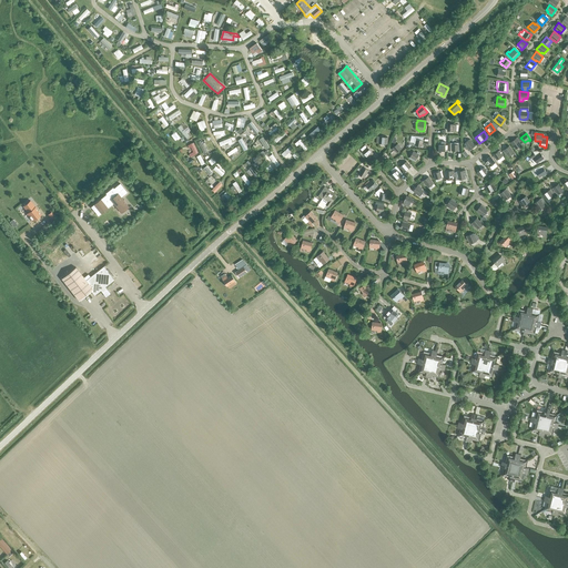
[(415,145),(423,148),(423,144),(422,144),(424,137),(415,135),(414,143),(415,143),(415,145)]
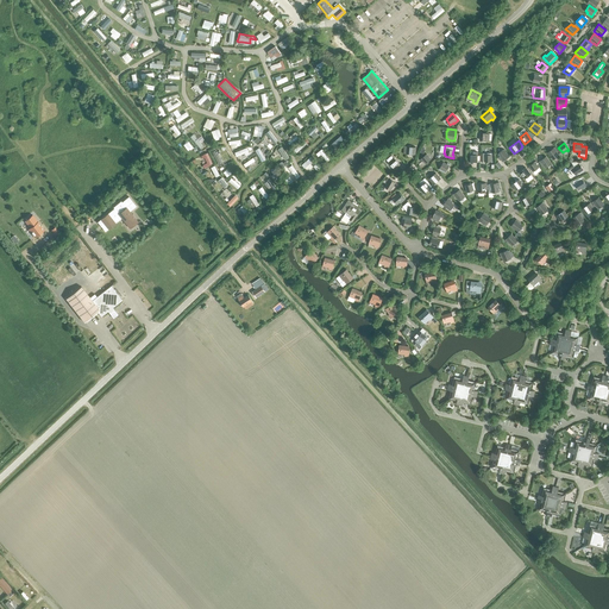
[(547,152),(553,159),(559,156),(557,152),(558,152),(554,148),(547,152)]
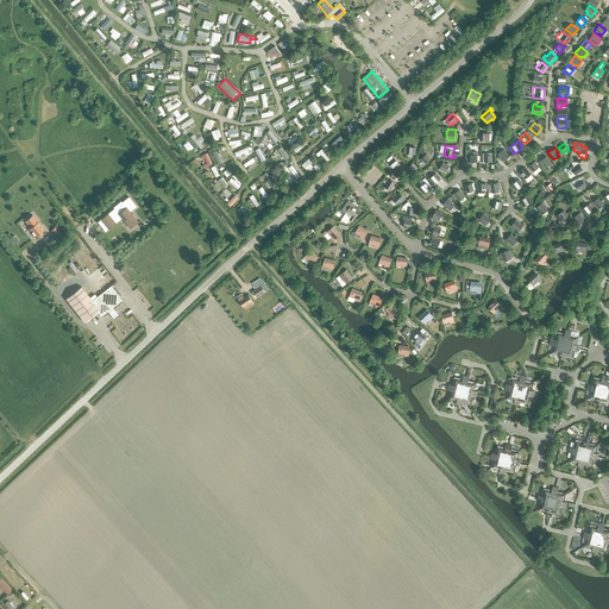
[(498,157),(502,162),(509,157),(503,150),(497,155),(500,157),(498,157)]
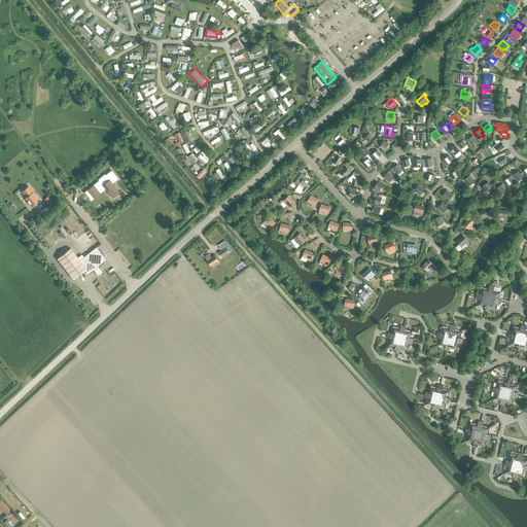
[(365,139),(369,142),(373,138),(369,133),(363,138),(364,140),(365,139)]
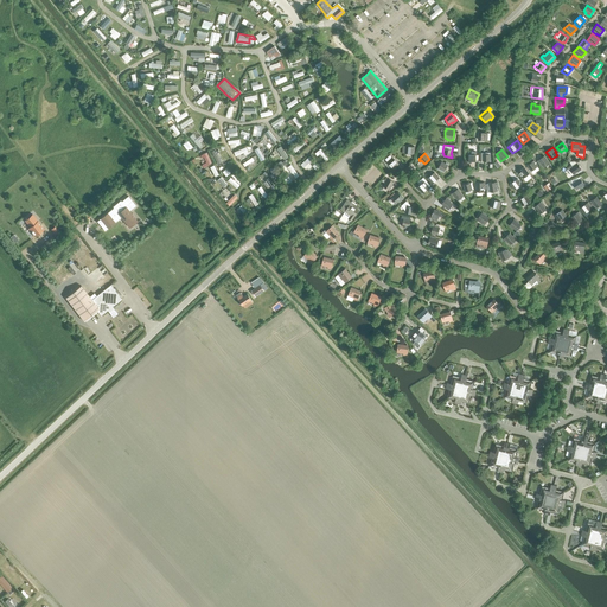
[(390,157),(385,160),(388,161),(387,163),(394,168),(398,164),(393,158),(391,158),(390,157)]
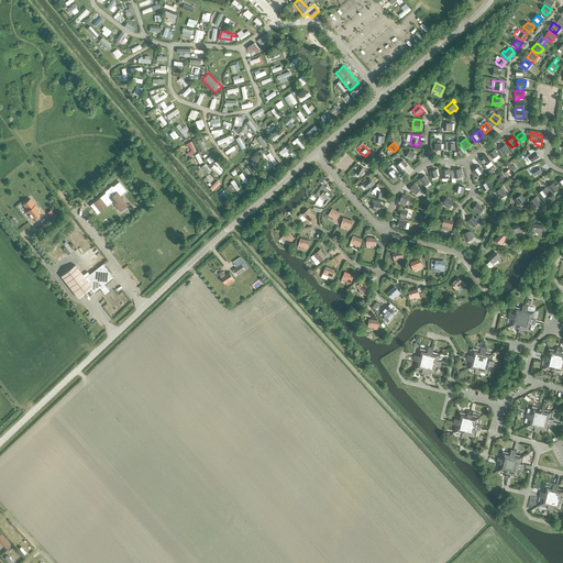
[(503,153),(504,155),(509,152),(505,145),(498,150),(501,154),(503,153)]
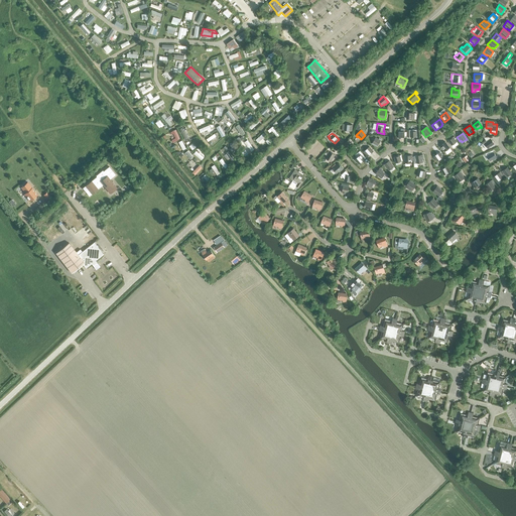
[(447,141),(452,145),(457,142),(455,139),(455,138),(454,136),(447,141)]
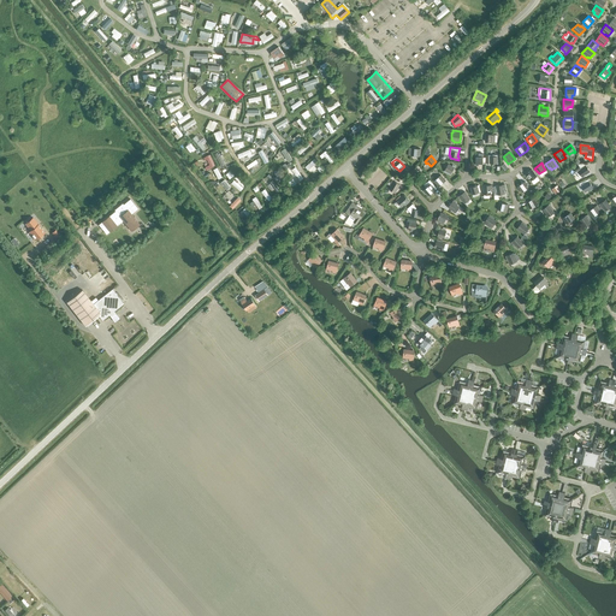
[(452,165),(451,166),(448,164),(444,171),(450,173),(455,166),(452,165)]
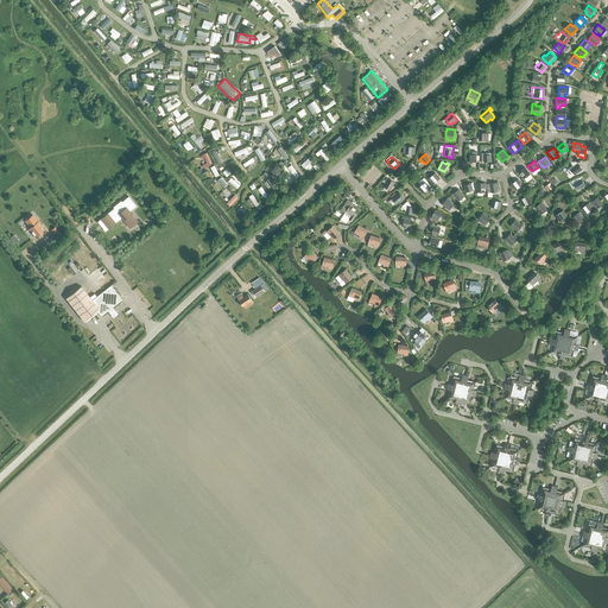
[(571,162),(565,166),(568,170),(569,170),(572,176),(574,175),(577,172),(577,173),(582,171),(583,170),(577,162),(571,162)]
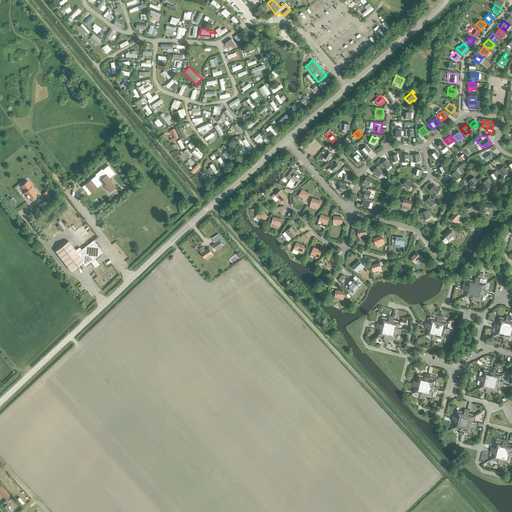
[(439,148),(441,150),(446,147),(441,141),(435,145),(438,149),(439,148)]
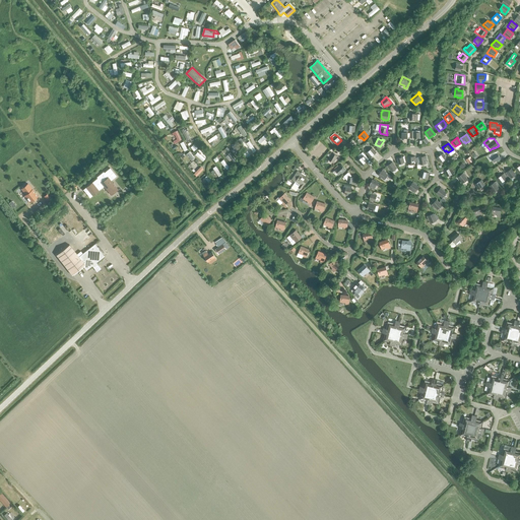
[(366,153),(370,157),(376,152),(372,147),(366,153)]
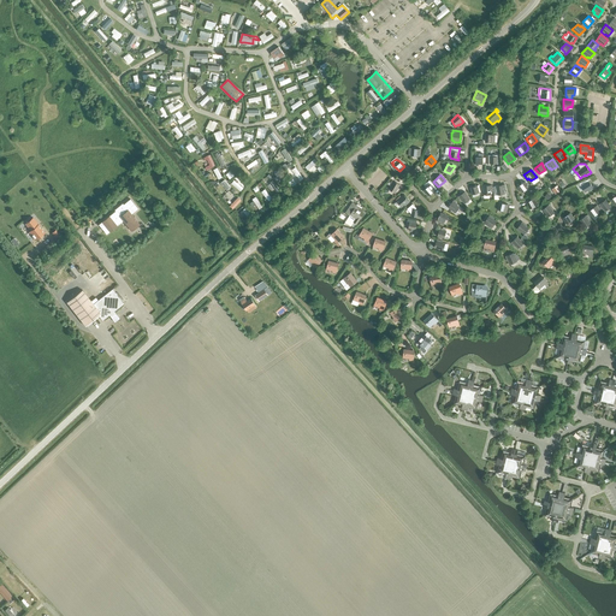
[(389,189),(395,193),(400,185),(392,181),(389,185),(390,187),(389,189)]
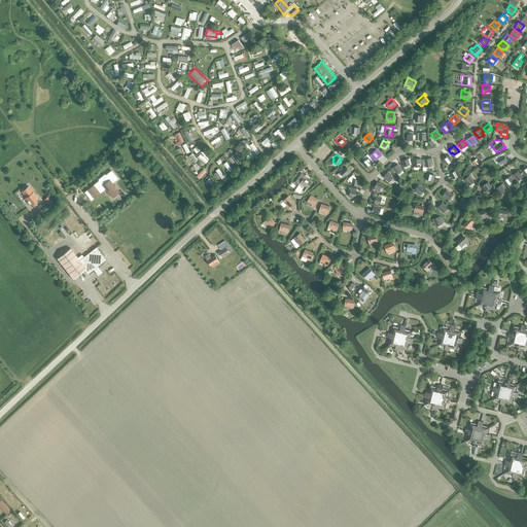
[(443,161),(446,165),(452,161),(449,155),(443,161)]
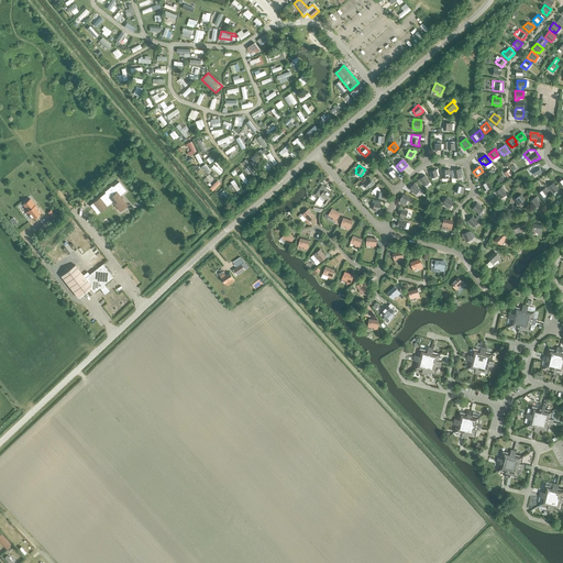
[(537,174),(538,175),(542,173),(538,166),(530,170),(534,176),(537,174)]
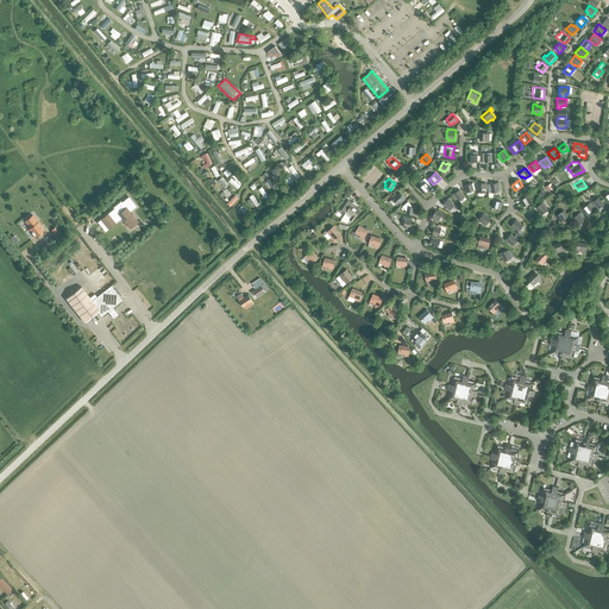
[(425,182),(419,188),(424,194),(429,188),(432,187),(427,181),(425,182)]
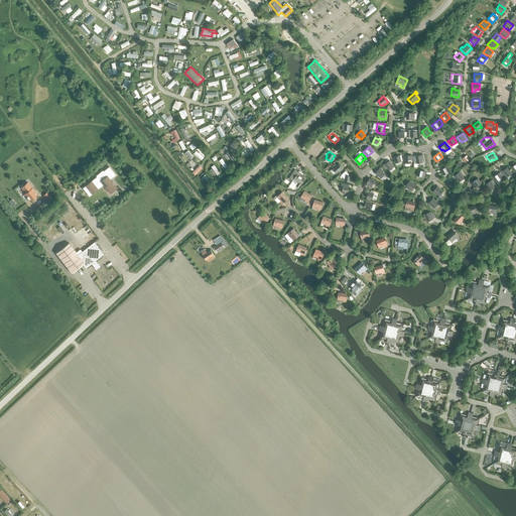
[(415,156),(413,156),(414,163),(416,163),(422,162),(422,160),(423,160),(422,155),(415,156)]
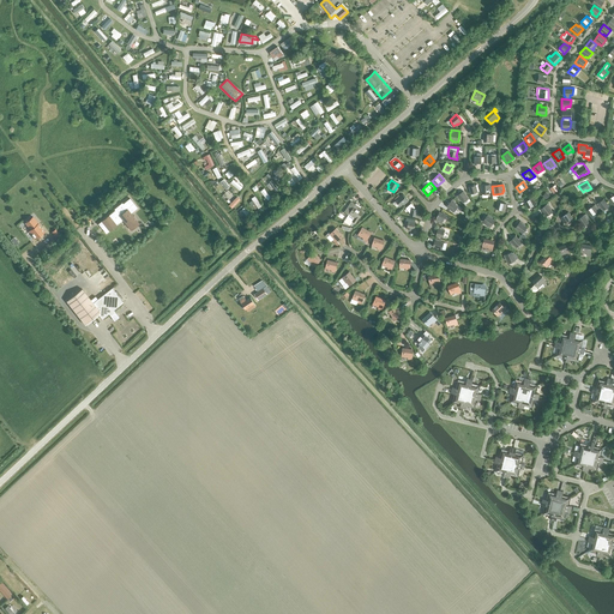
[(461,200),(462,203),(468,198),(463,191),(456,197),(459,202),(461,200)]
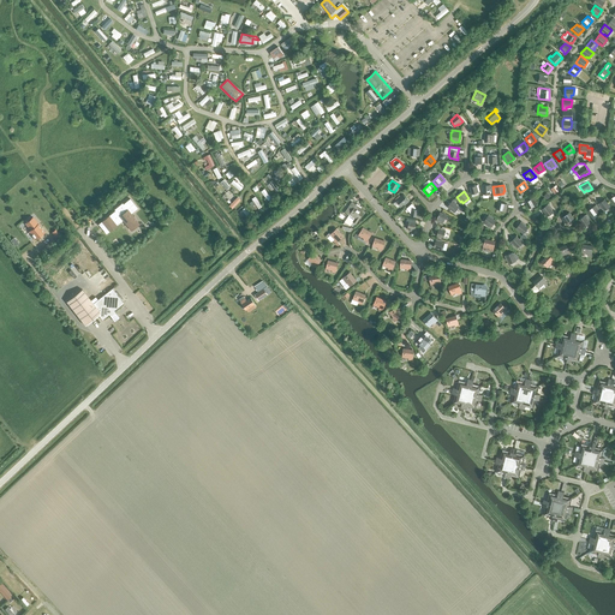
[(402,204),(404,206),(408,202),(402,195),(395,201),(401,207),(402,204)]
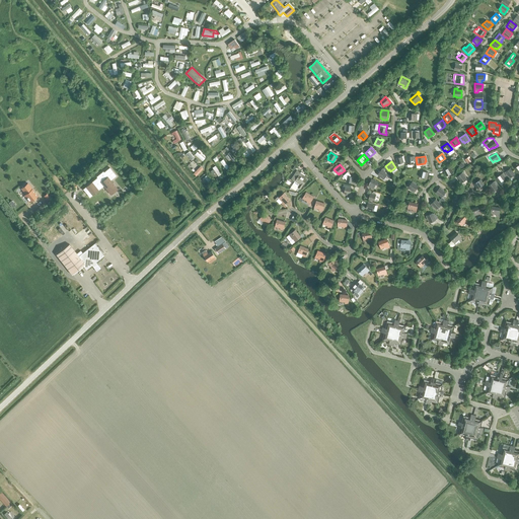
[(110,180),(117,175),(109,167),(104,172),(103,171),(96,176),(97,177),(83,189),(89,198),(103,186),(110,195),(118,189),(110,180)]
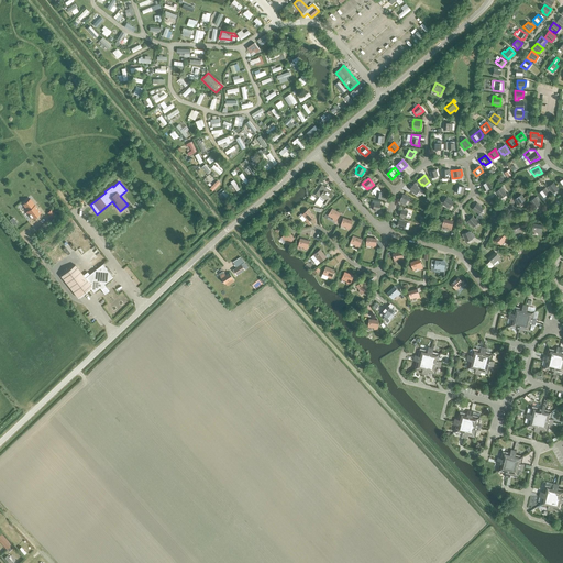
[(488,181),(481,186),(484,191),(492,187),(488,181)]
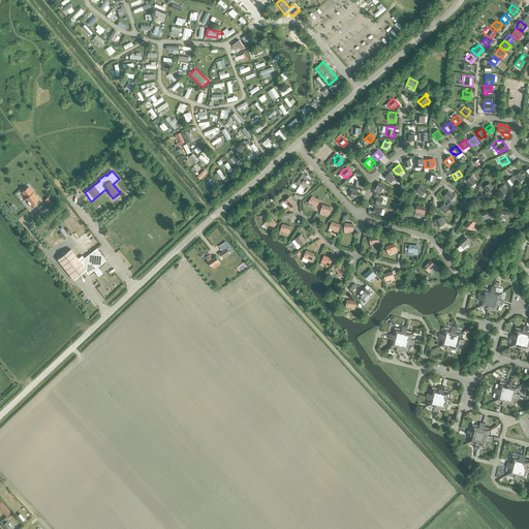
[(518,179),(520,182),(525,178),(520,172),(514,176),(517,180),(518,179)]
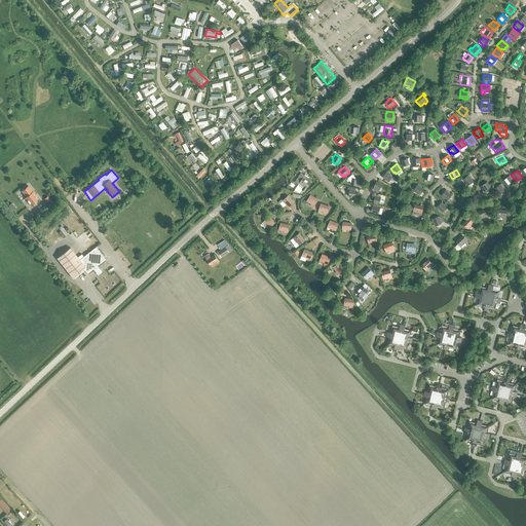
[(382,177),(388,182),(392,178),(389,176),(390,175),(387,172),(382,177)]
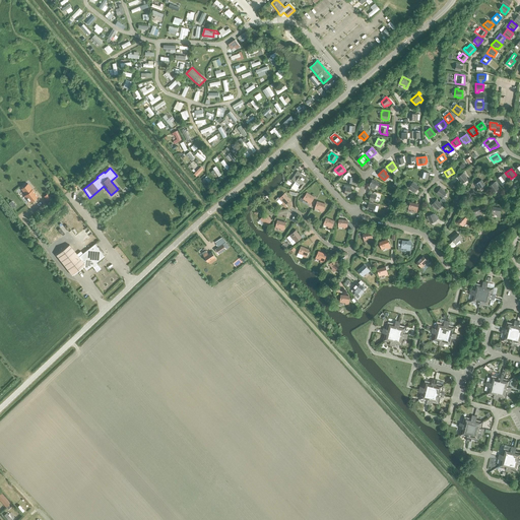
[(297,190),(300,192),(302,190),(302,189),(307,181),(305,179),(307,177),(298,171),(291,179),(296,182),(294,184),(299,187),(297,190)]
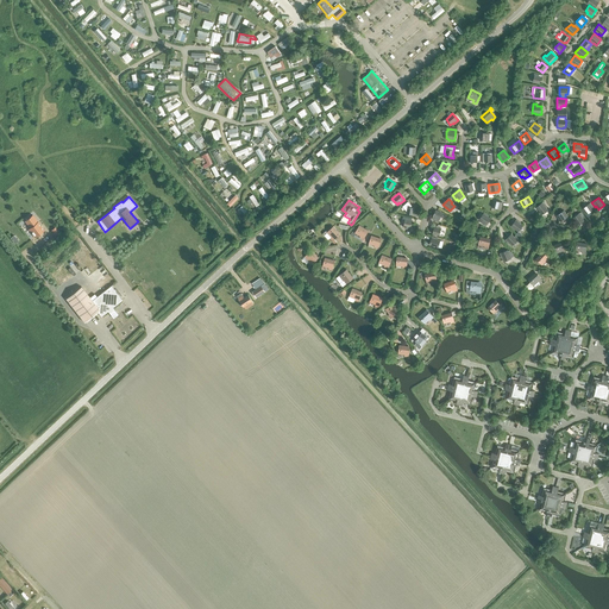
[(408,201),(402,206),(406,211),(406,213),(415,214),(415,212),(414,212),(414,207),(412,207),(412,206),(408,201)]
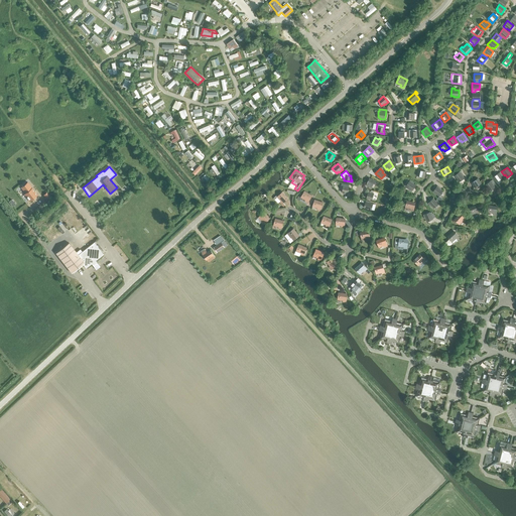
[(454,175),(459,181),(464,178),(462,175),(463,175),(460,171),(454,175)]
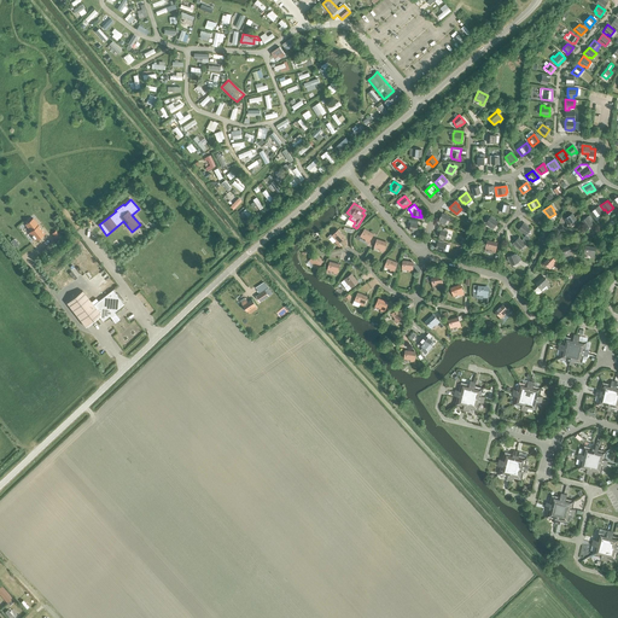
[(589,213),(594,219),(601,213),(598,207),(589,213)]
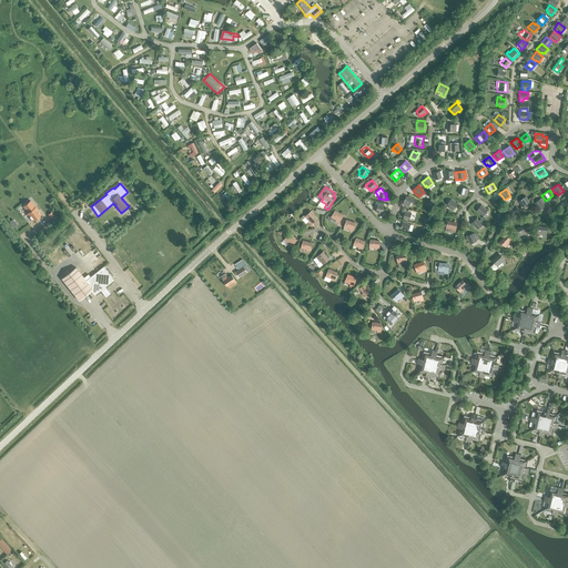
[(403,204),(408,206),(412,199),(406,196),(403,204)]
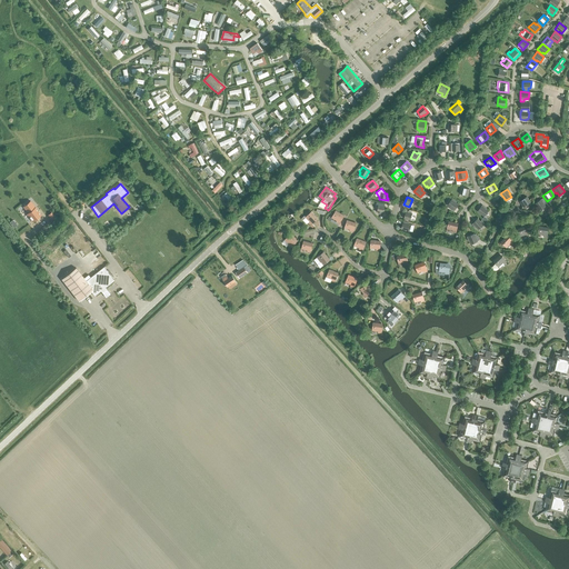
[(519,201),(522,207),(530,202),(526,197),(519,201)]
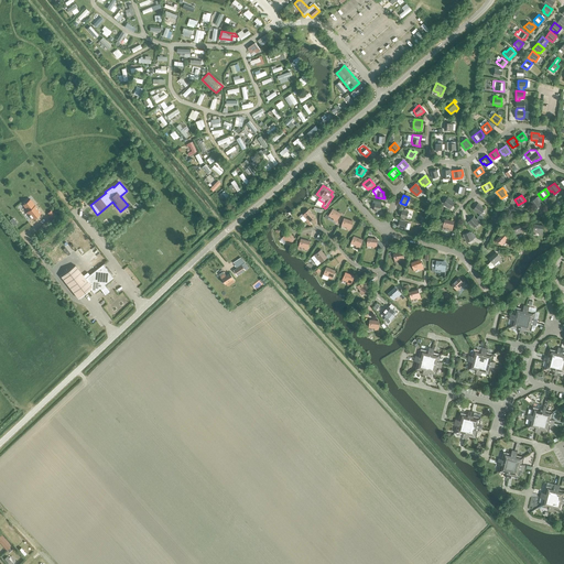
[(530,202),(535,208),(540,205),(539,203),(540,202),(537,197),(530,202)]
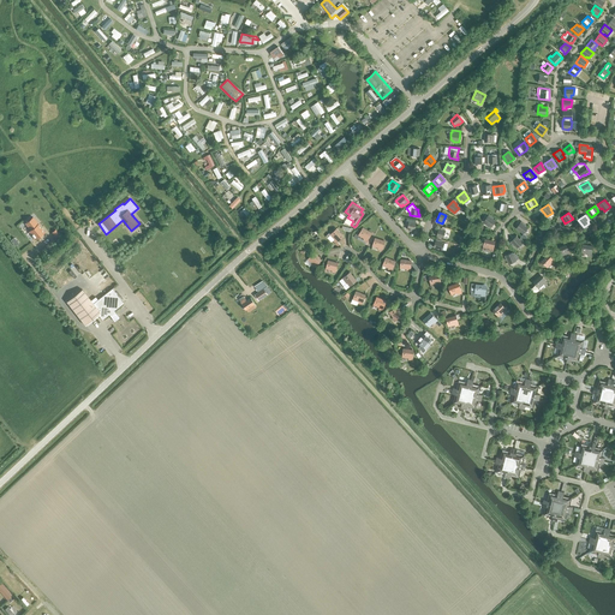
[(485,225),(490,228),(495,221),(488,216),(483,222),(485,224),(485,225)]
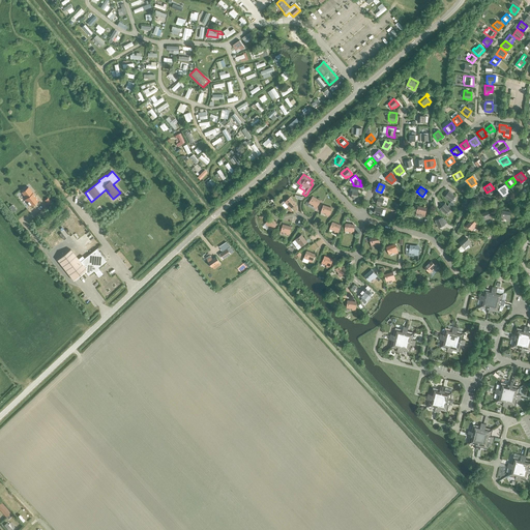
[(26,198),(25,199),(30,206),(38,200),(29,187),(22,193),(26,198)]
